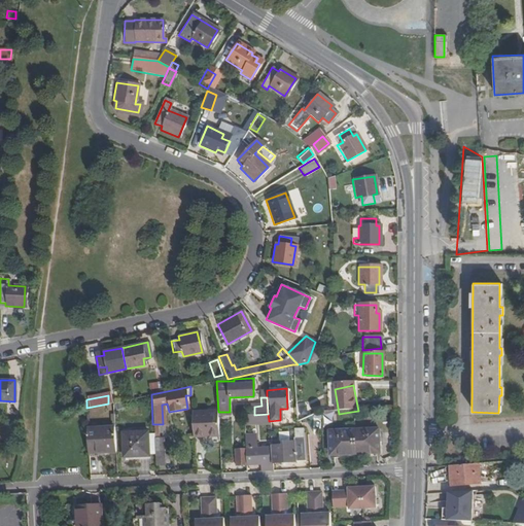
[(218,412),(190,413),(191,435),(219,434),(218,412)]
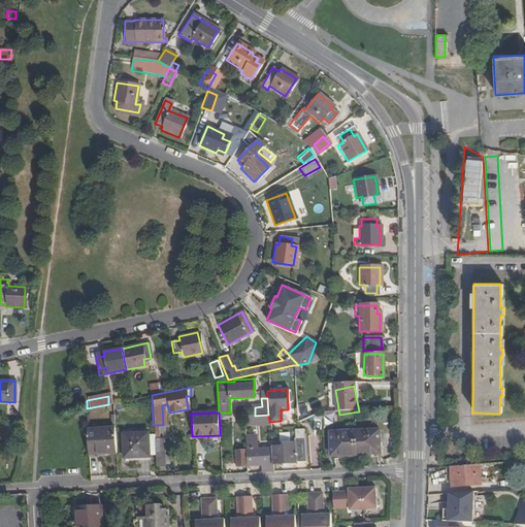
[(331,425),(333,415),(324,413),(322,423),(331,425)]
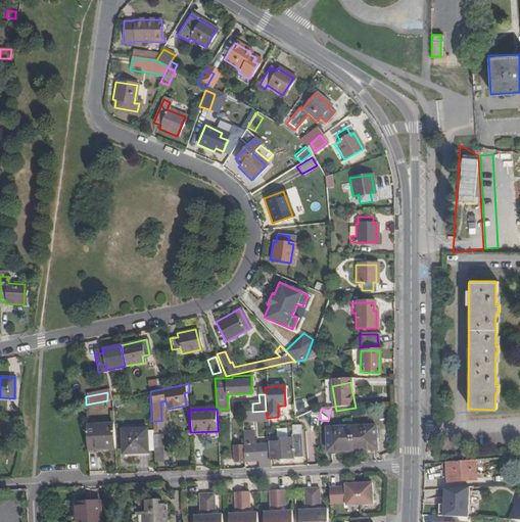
[(85,425),(86,449),(113,448),(112,424),(85,425)]
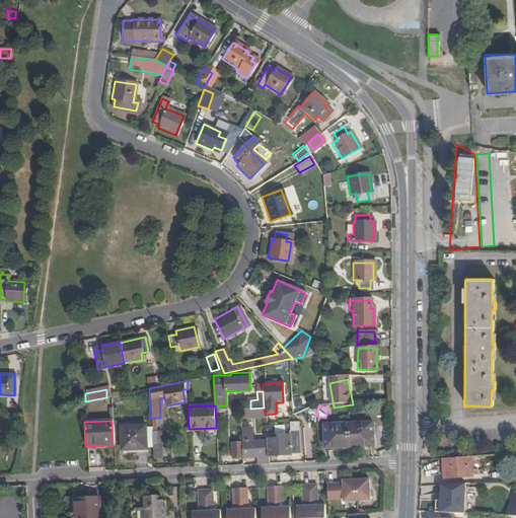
[(266,439),(267,456),(299,454),(297,422),(288,423),(288,432),(287,432),(287,435),(276,435),(276,439),(266,439)]
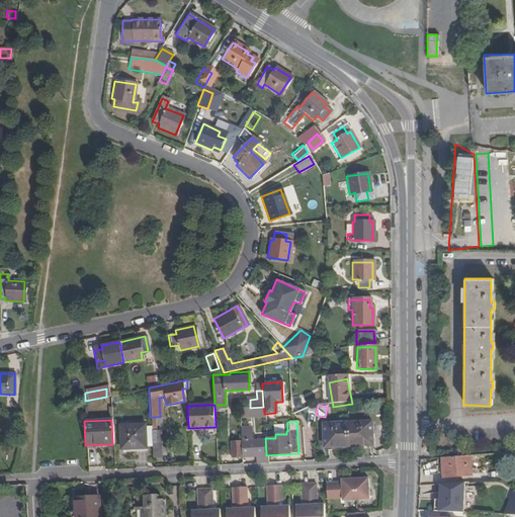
[(346,423),(347,446),(370,445),(369,422),(346,423)]
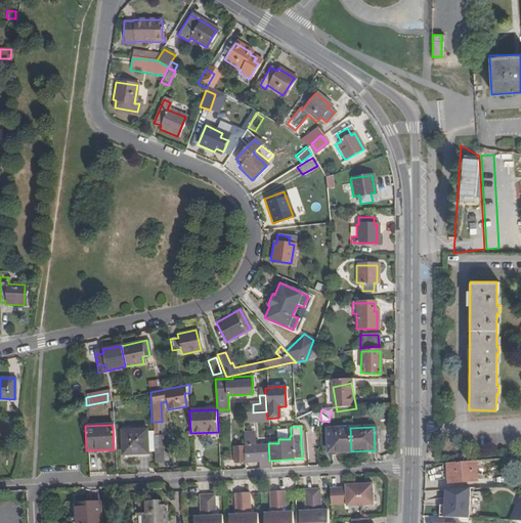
[(287,436),(286,428),(275,429),(276,437),(287,436)]
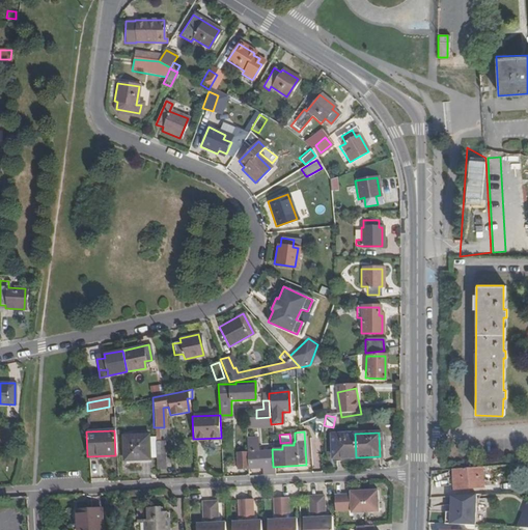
[(356,457),(355,434),(329,435),(331,458),(356,457)]
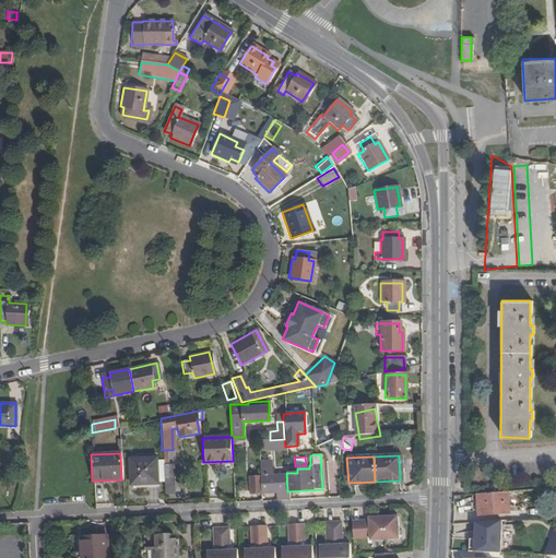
[(164,482),(163,465),(163,461),(155,461),(155,459),(129,460),(129,485),(156,484),(156,482),(164,482)]
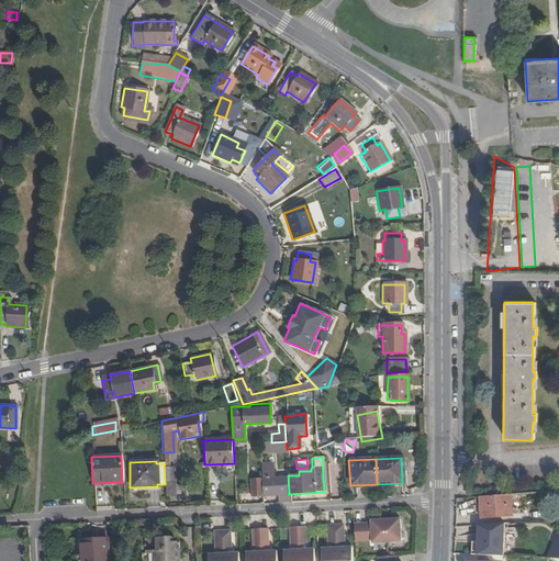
[(165,484),(165,496),(174,496),(172,468),(164,468),(165,484)]
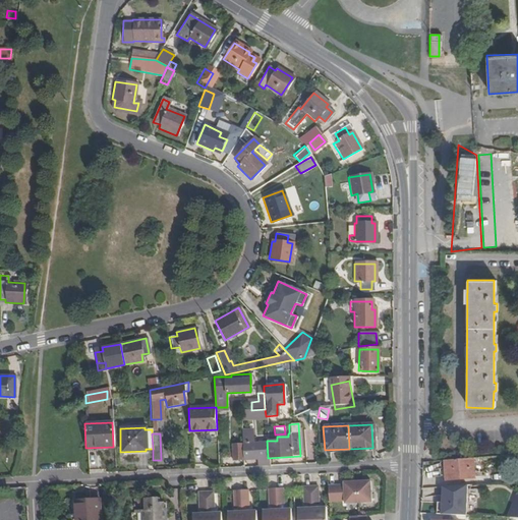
[(241,459),(256,459),(264,458),(264,443),(251,444),(251,436),(240,436),(241,445),(241,459)]
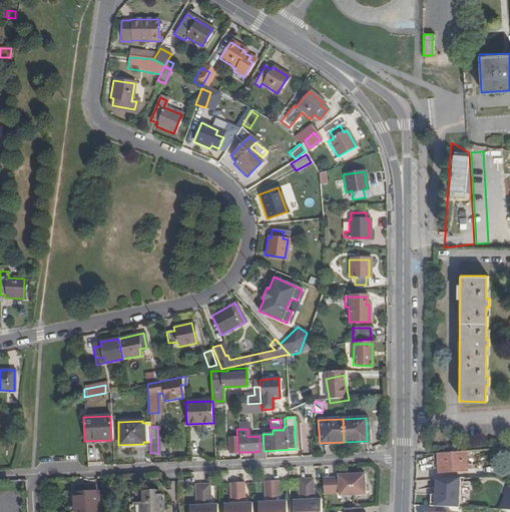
[(227,453),(237,452),(237,438),(226,438),(227,453)]
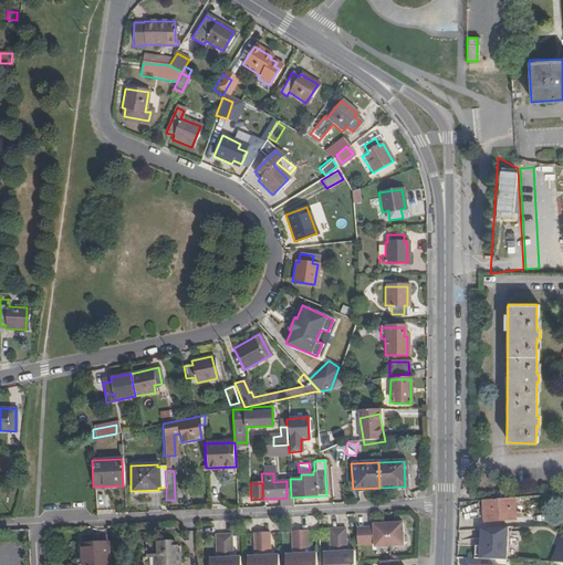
[(512,498),(481,501),(482,521),(513,519),(512,498)]
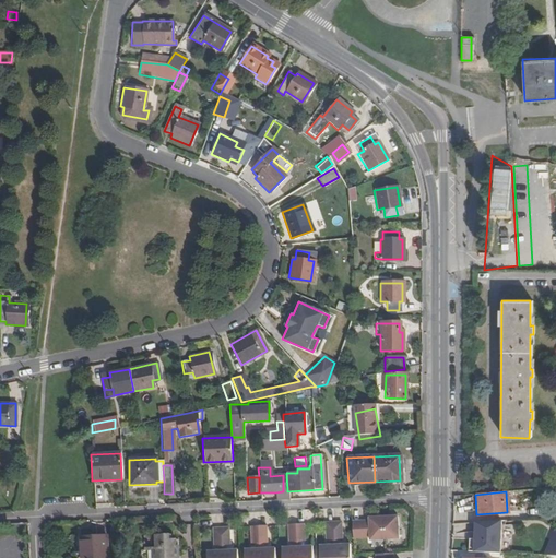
[(399,513),(369,514),(369,538),(400,538),(399,513)]
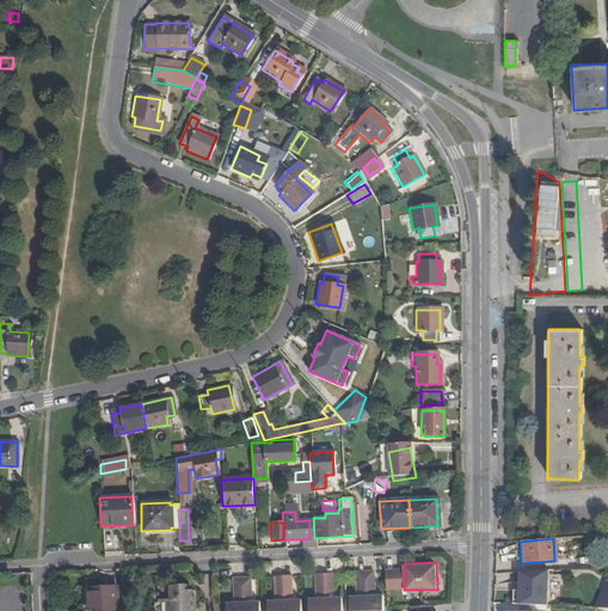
[(384,567),(385,588),(403,588),(401,567),(384,567)]
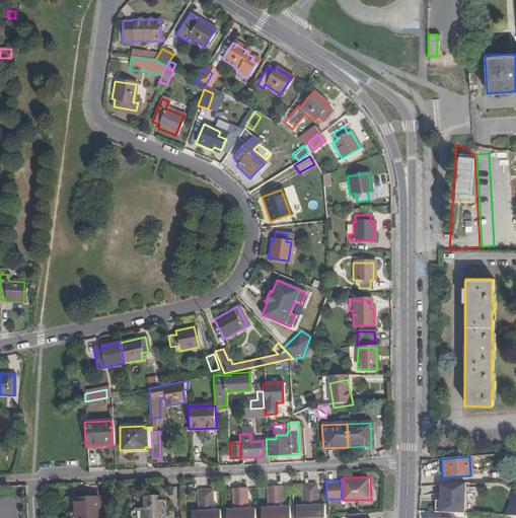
[(316,500),(316,483),(300,483),(300,500),(316,500)]
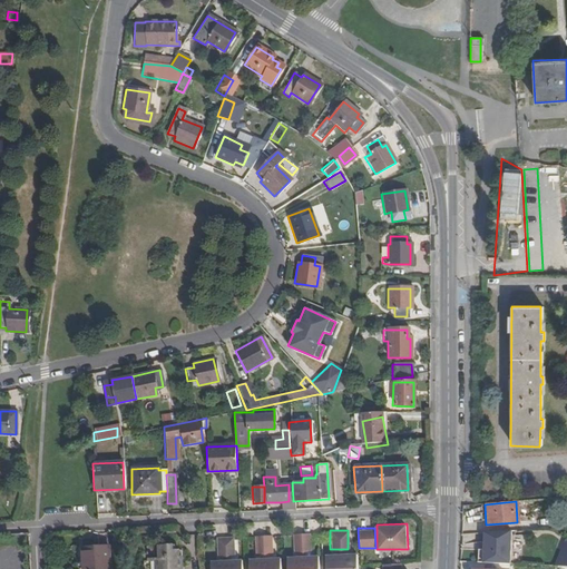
[(478,560),(511,561),(512,531),(484,530),(484,548),(478,548),(478,560)]
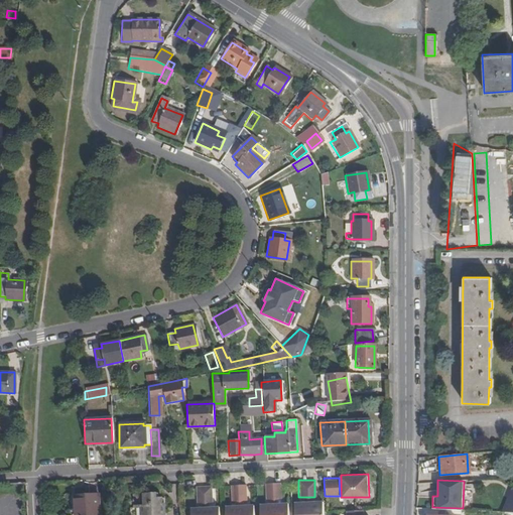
[(265,498),(280,498),(280,482),(264,482),(265,498)]
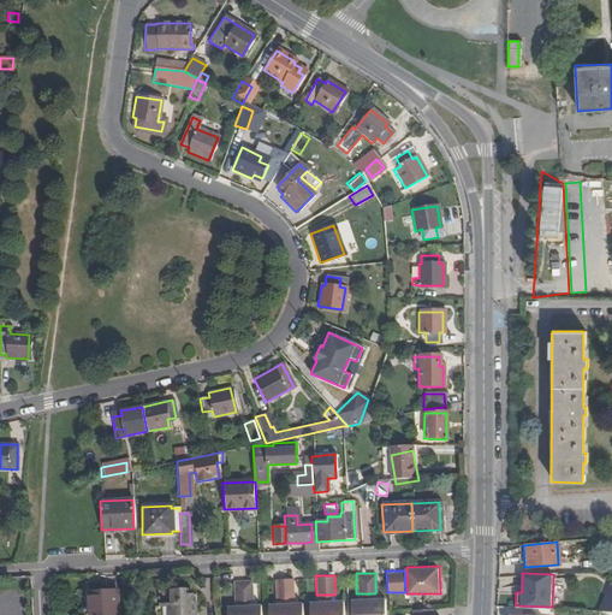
[(274,598),(293,597),(293,578),(273,578),(274,598)]
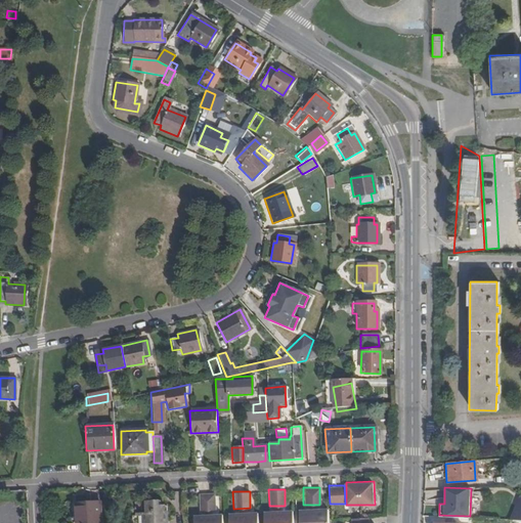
[(199,511),(216,510),(215,492),(198,492),(199,511)]
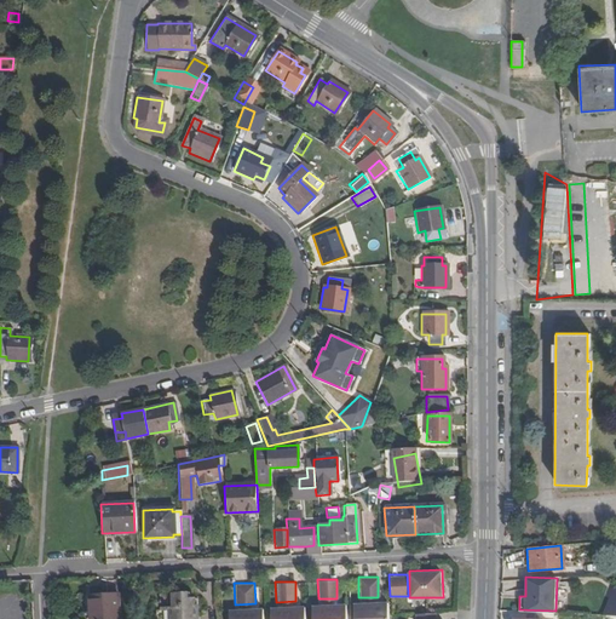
[(615,615),(615,588),(612,588),(602,615),(615,615)]
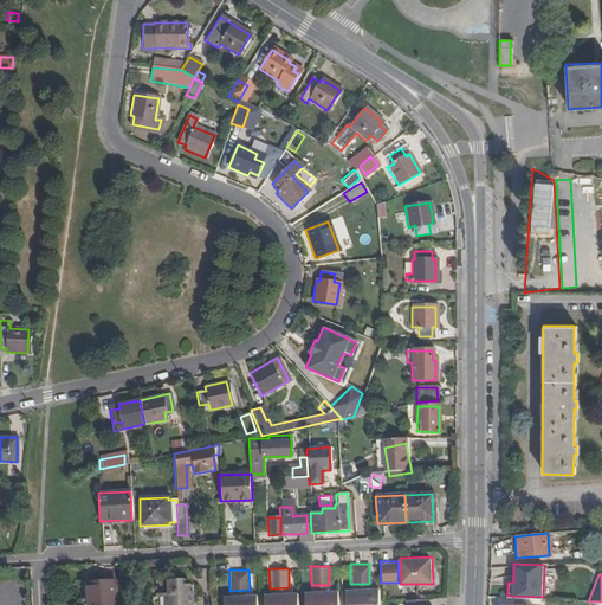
[(154,581),(154,593),(155,593),(155,604),(192,604),(192,591),(187,592),(187,586),(180,586),(180,580),(154,581)]
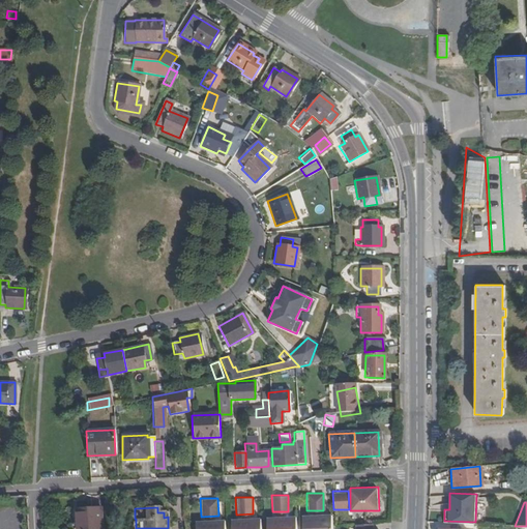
[(100,528),(99,508),(75,509),(75,528),(100,528)]
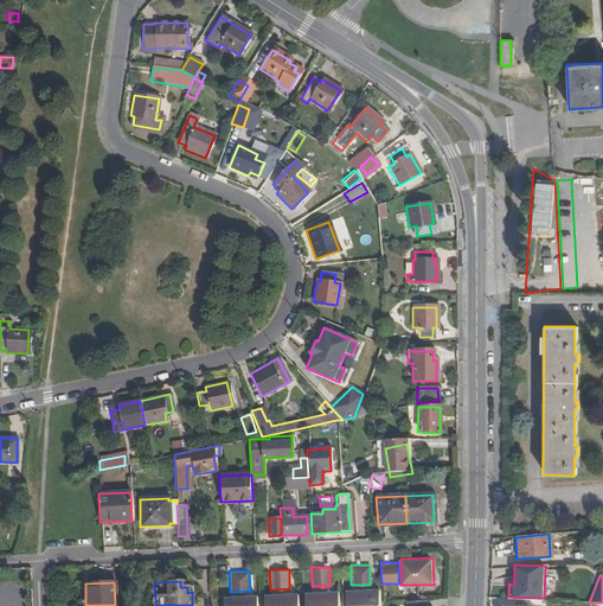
[(380,605),(380,588),(345,589),(345,605),(380,605)]
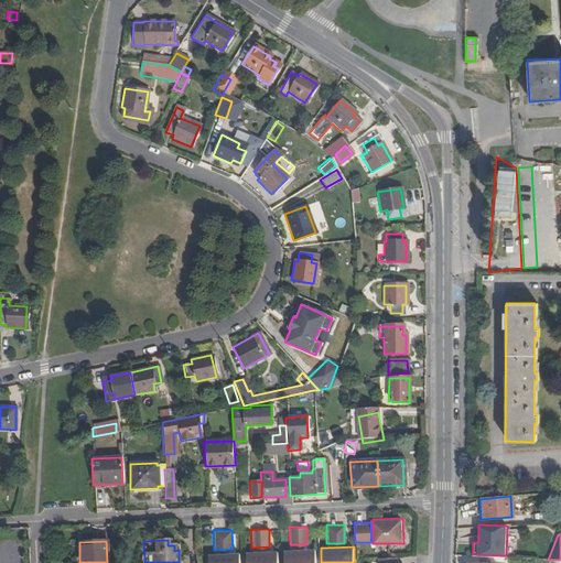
[(283,562),(317,562),(317,549),(283,550),(283,562)]
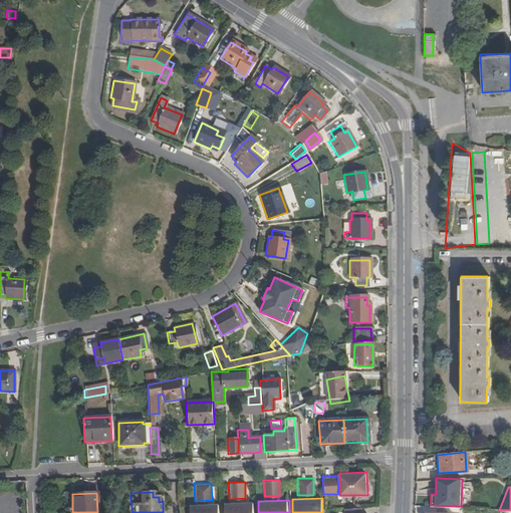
[(254,512),(254,502),(224,502),(224,512),(254,512)]
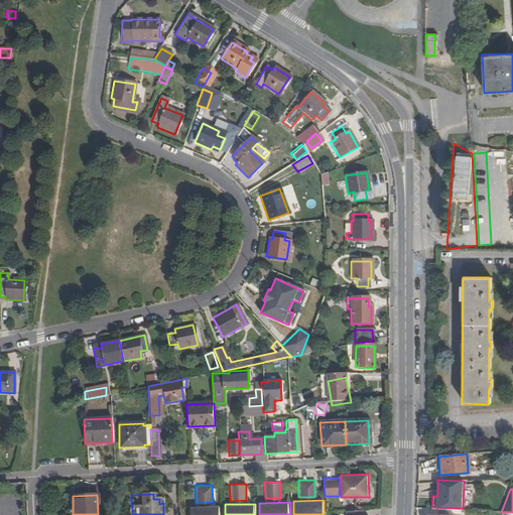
[(189,514),(220,514),(220,505),(190,506),(189,514)]
